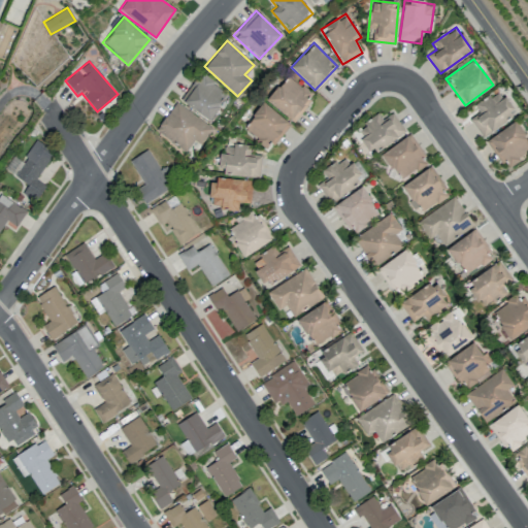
[(200,73),(180,101),(209,120),(228,93),(200,73)]
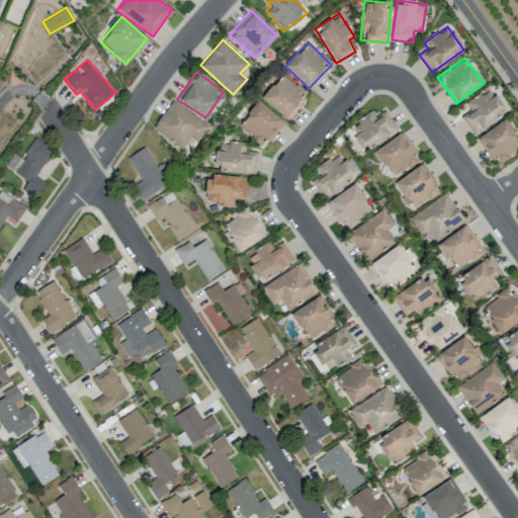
[(287,119),(308,94),(281,73),(261,98),(287,119)]
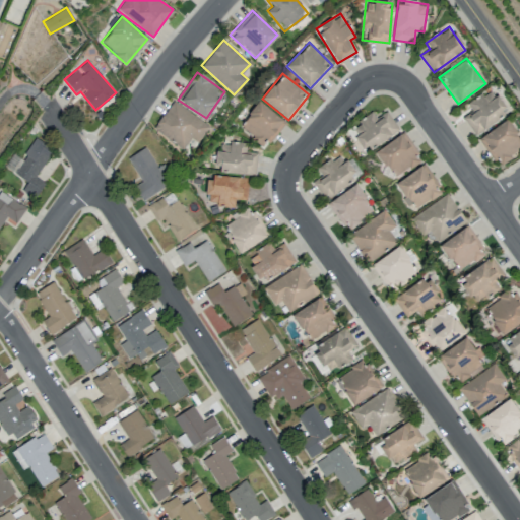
[(467,105),(471,111),(462,117),(474,134),(507,112),(492,88),(467,105)]
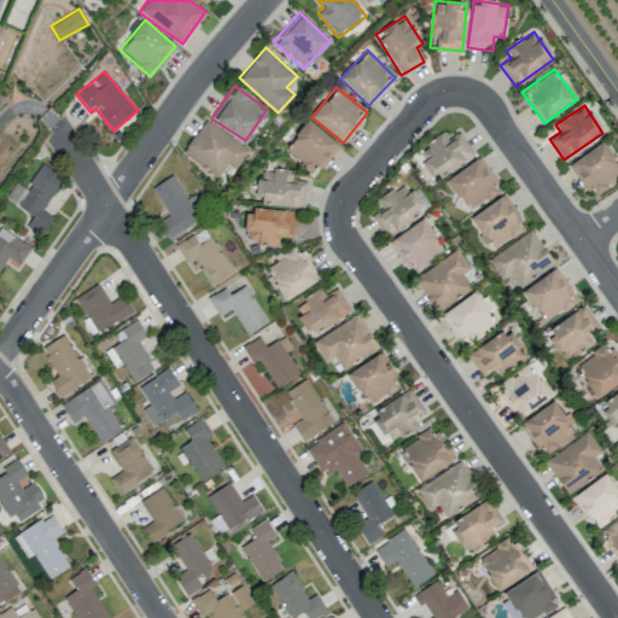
[(235,169),(249,147),(203,121),(182,156),(219,176),(226,164),(235,169)]
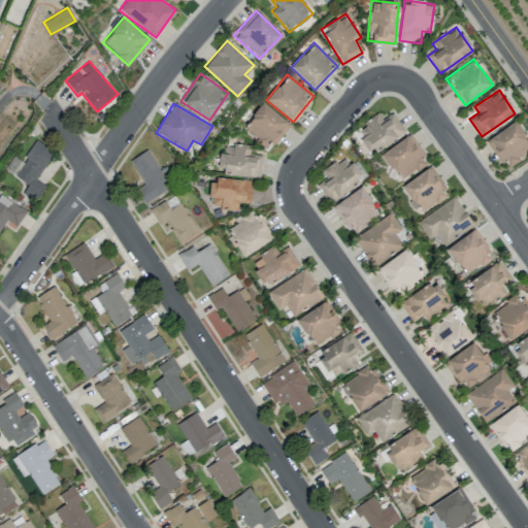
[(242,130),(271,150),(290,122),(261,103),(242,130)]
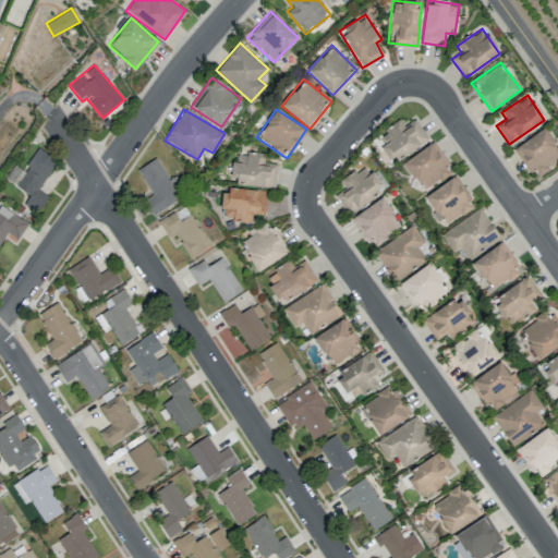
[(391,162),(428,141),(415,119),(403,126),(400,121),(375,136),(391,162)]
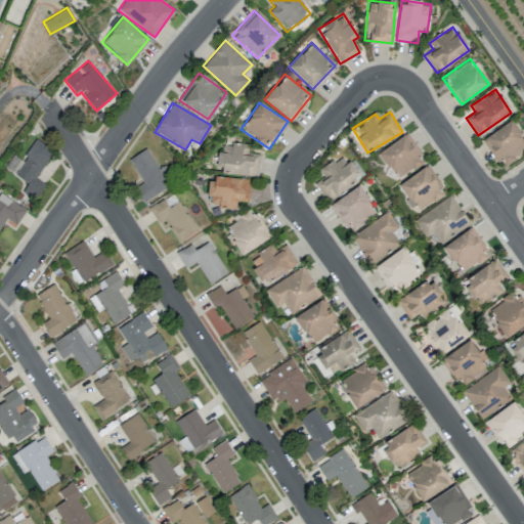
[(496,162),(500,160),(505,165),(523,150),(523,139),(511,120),(482,140),(496,162)]
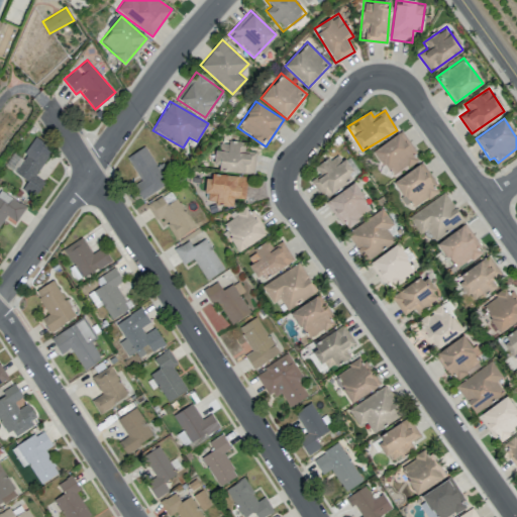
[(374,150),(392,177),(419,159),(401,131),(374,150)]
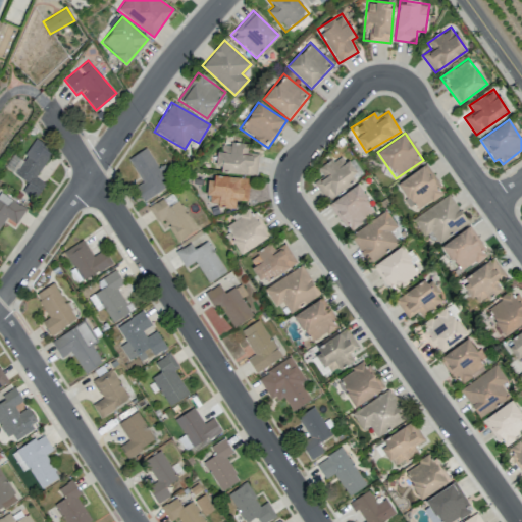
[(36,177),(53,150),(35,139),(13,173),(28,183),(21,191),(35,199),(45,184),(36,177)]
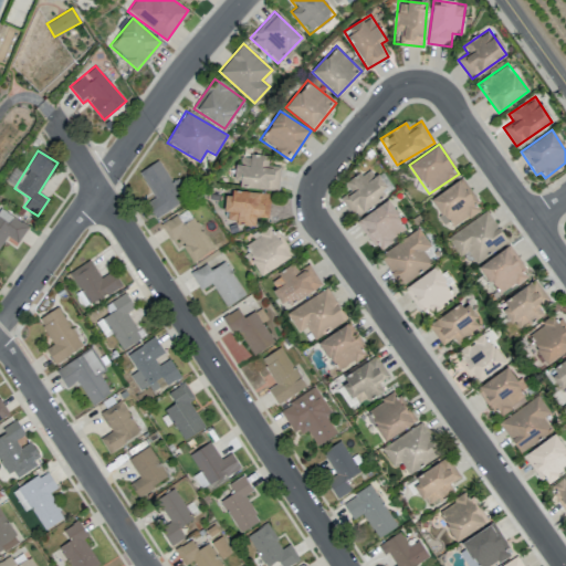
[(268,156),(238,155),(236,188),(279,190),(280,167),(268,167),(268,156)]
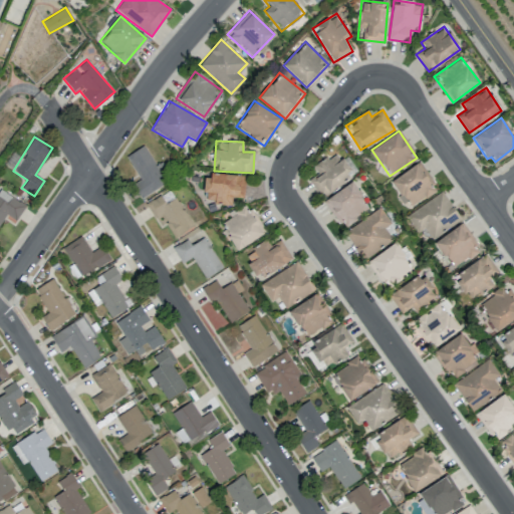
[(141,198),(172,181),(161,162),(156,165),(144,146),(126,156),(140,179),(132,184),(141,198)]
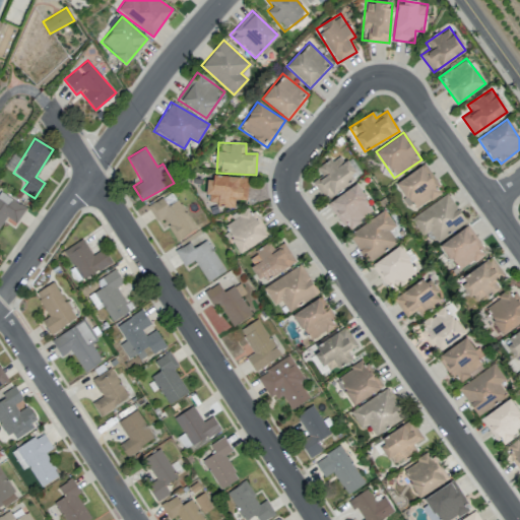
[(395,183),(414,210),(441,192),(423,165),(395,183)]
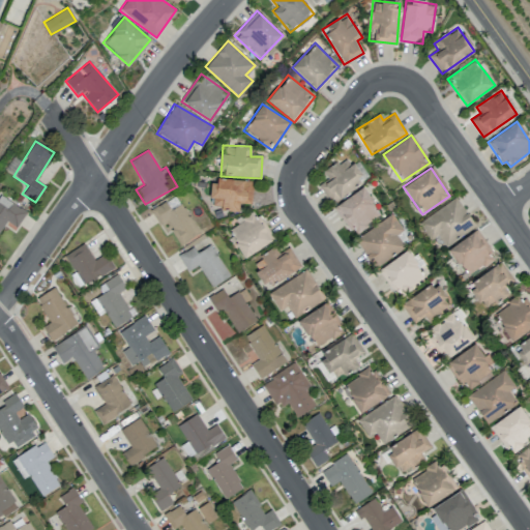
[(253,182),(212,178),(209,204),(221,205),(221,209),(237,210),(238,203),(251,204),(253,182)]
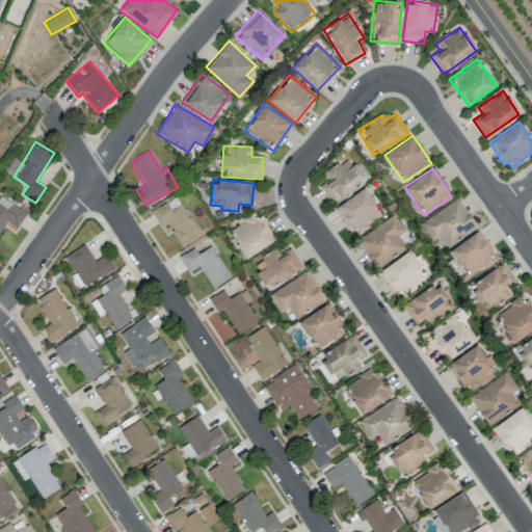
[(336,205),(352,235),(382,217),(366,188),(336,205)]
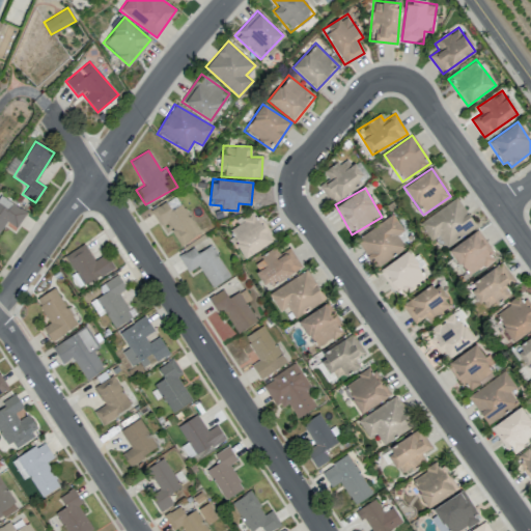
[(0,230),(6,221),(17,228),(27,213),(0,194),(0,230)]
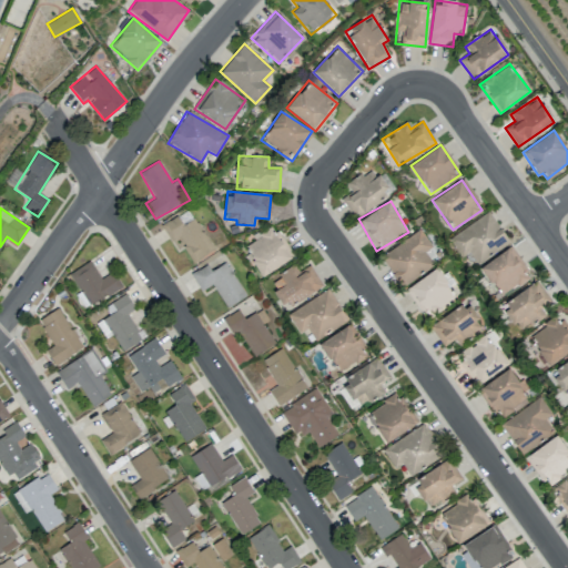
[(449,237),(460,255),(468,251),(477,263),(509,242),(489,211),(449,237)]
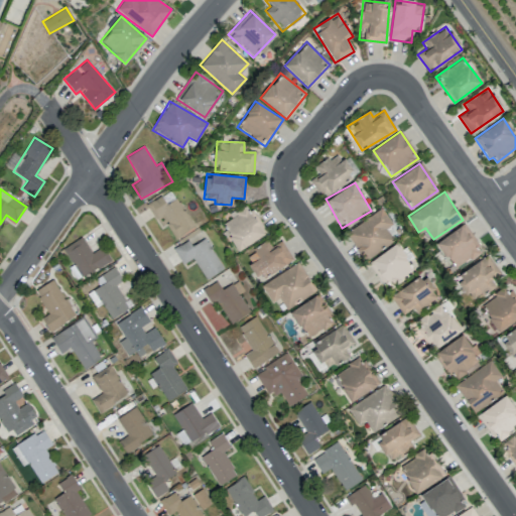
[(156,221),(161,217),(175,239),(195,226),(176,198),(166,205),(160,196),(146,205),(156,221)]
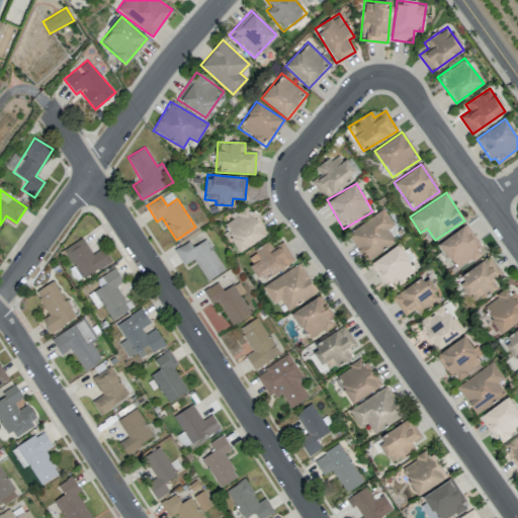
[(250,206),(222,223),(239,252),(267,236),(250,206)]
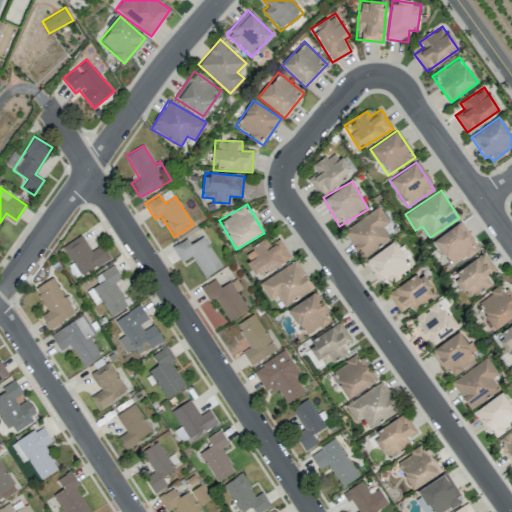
[(391,239),(384,226),(389,223),(380,208),(343,228),(359,257),(391,239)]
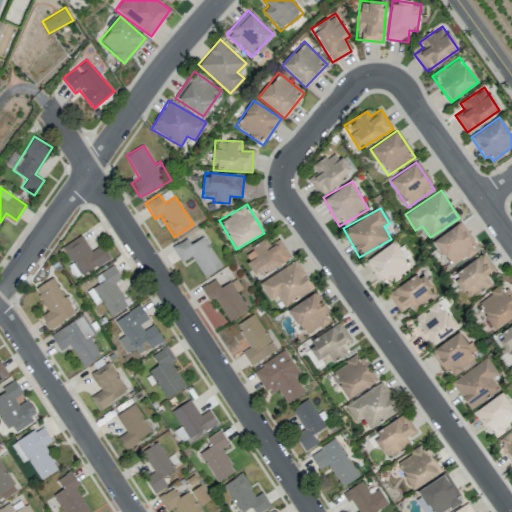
[(433,241),(451,267),(477,249),(458,223),(433,241)]
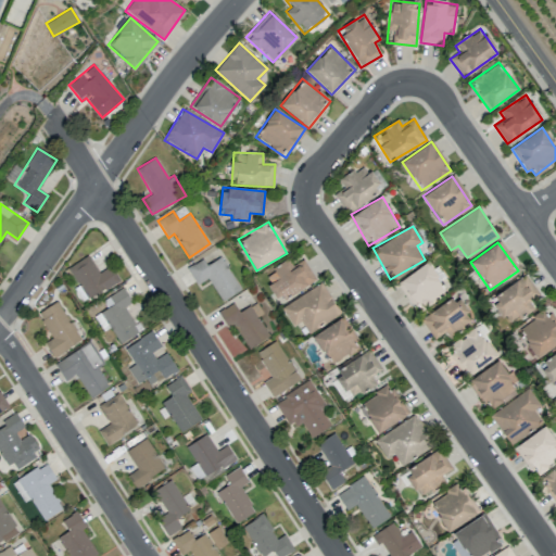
[(85,299),(119,282),(112,265),(97,273),(89,256),(70,265),(85,299)]
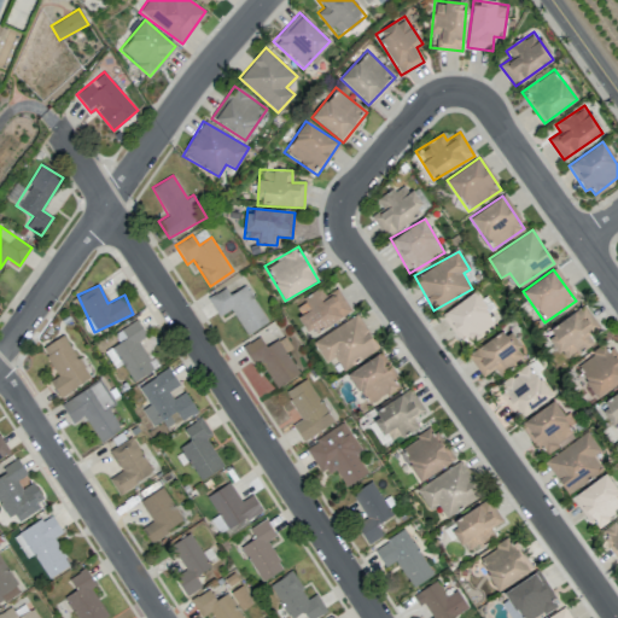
[(229,295),(225,287),(208,298),(219,316),(231,309),(246,334),(267,322),(246,285),(229,295)]
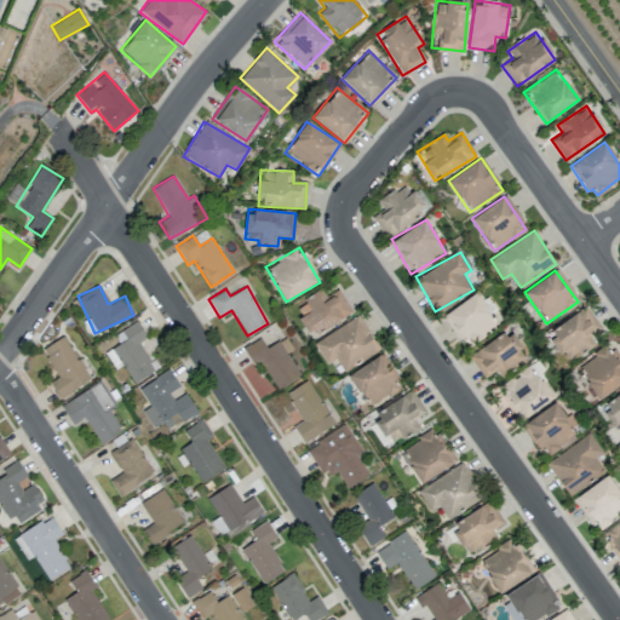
[(351,310),(338,288),(326,297),(321,291),(293,308),(311,336),(351,310)]
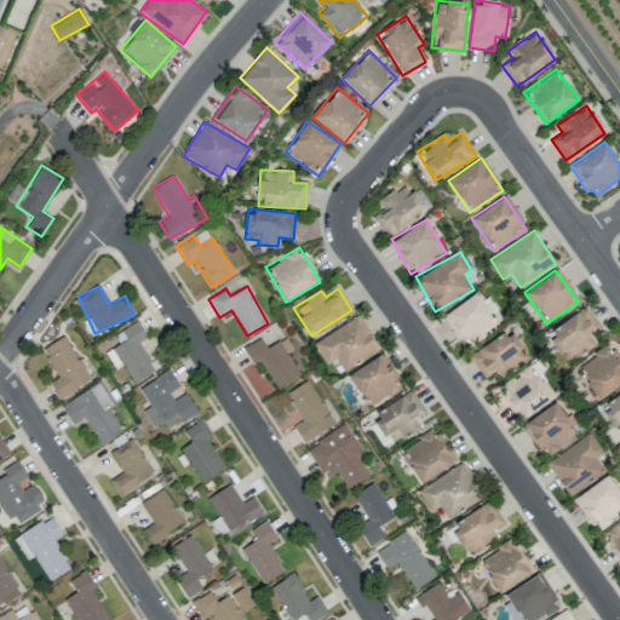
[(497,325),(480,293),(446,311),(464,343),(497,325)]
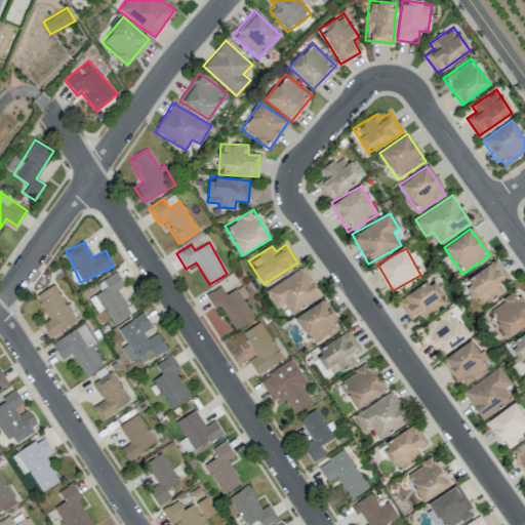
[(484,304),(502,289),(499,285),(510,277),(495,258),(467,281),(484,304)]
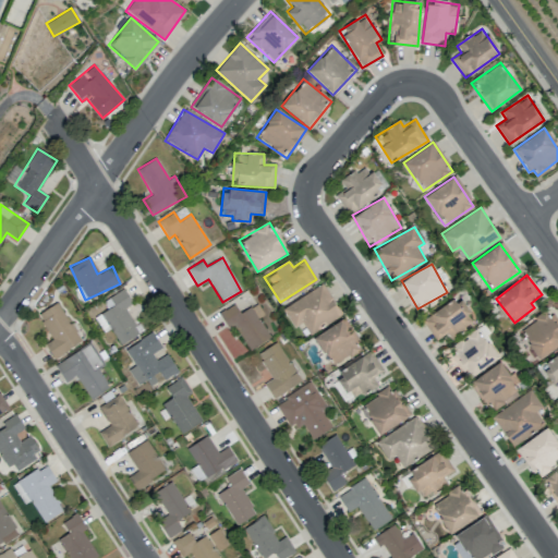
[(282,307),(293,327),(302,323),(308,334),(341,314),(323,283),(282,307)]
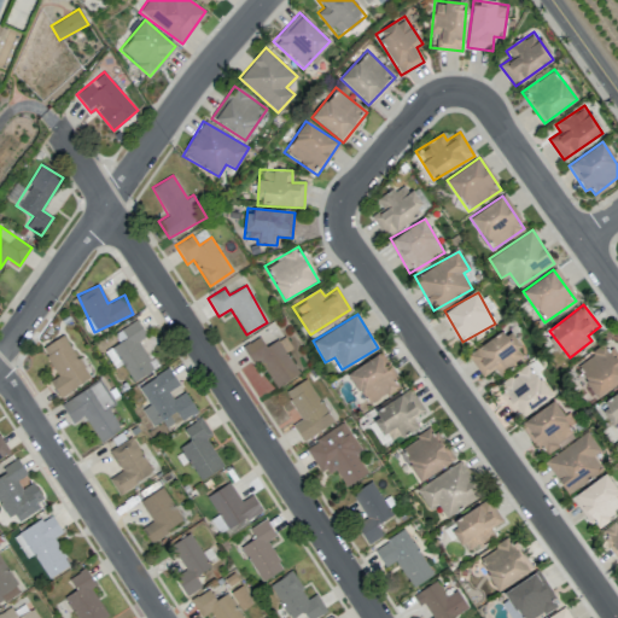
[(138,342),(146,336),(138,320),(112,334),(118,343),(105,351),(111,361),(117,356),(132,382),(155,369),(138,342)]
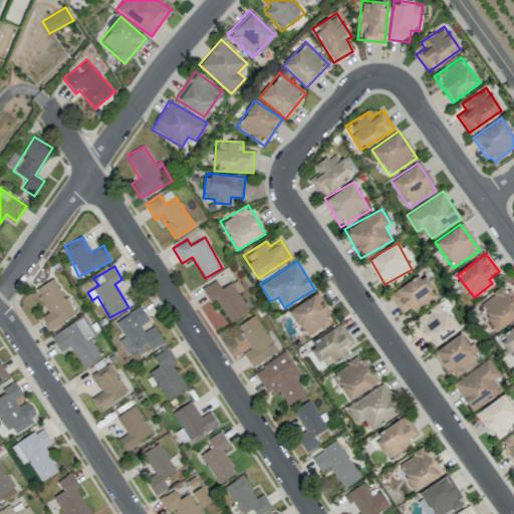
[(424,274),(389,292),(400,313),(412,307),(414,310),(437,298),(424,274)]
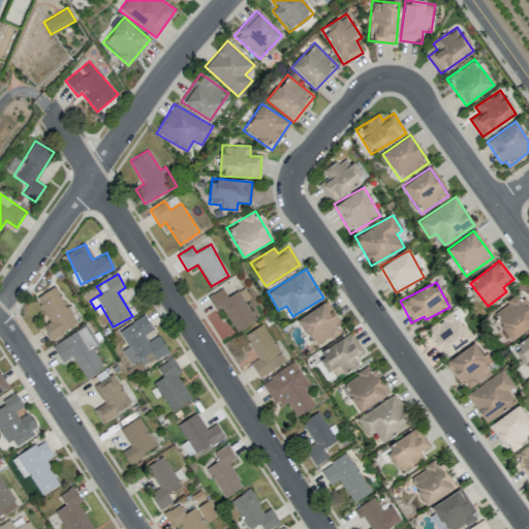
[(50,321),(41,327),(51,340),(78,323),(54,286),(35,298),(50,321)]
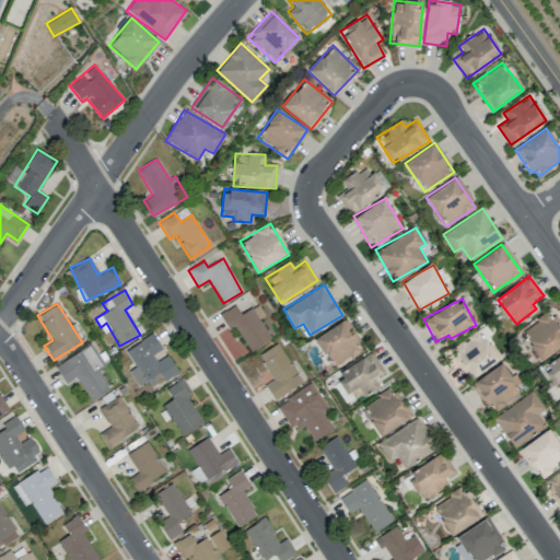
[(238,329),(248,351),(270,340),(260,318),(264,316),(258,305),(240,314),(235,305),(220,313),(230,334),(238,329)]
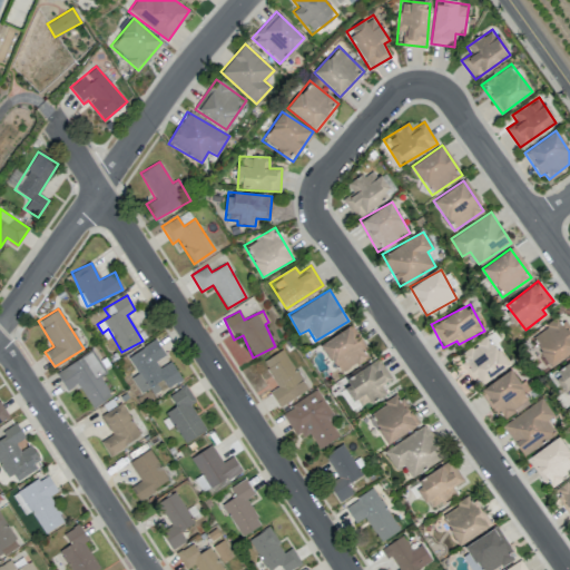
[(569,353),(569,334),(560,315),(544,324),(547,328),(531,336),(548,366),(569,353)]
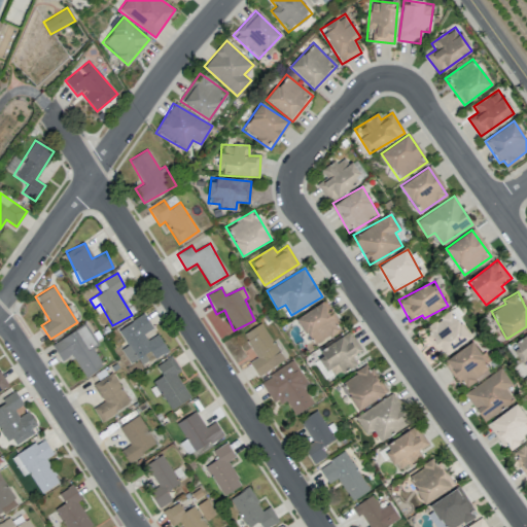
[(323,301),(295,318),(314,346),(341,328),(323,301)]
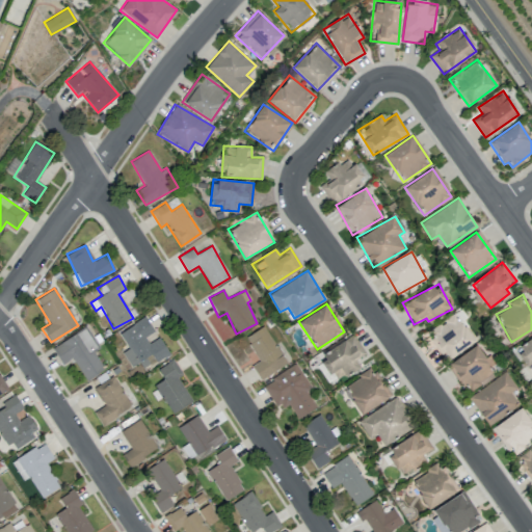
[(428,330),(445,360),(474,343),(457,314),(428,330)]
